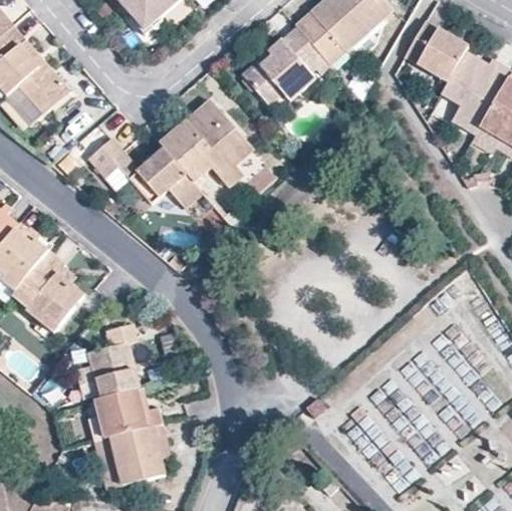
[(116,0),(132,17),(135,20),(157,22),(160,20),(183,0),(185,0),(186,1),(187,0),(116,0)]
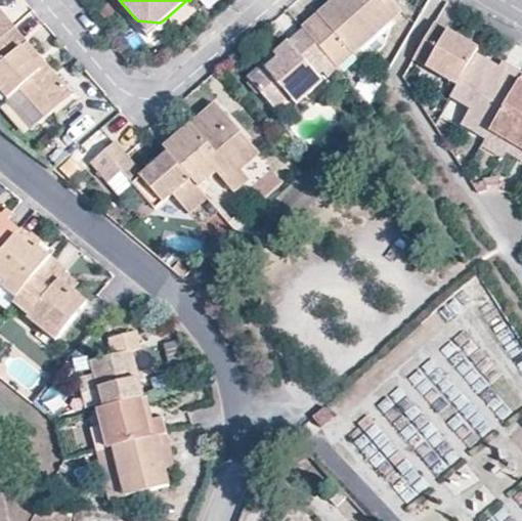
[(302,28),(336,67),(401,11),(392,0),(377,0),(334,0),(338,5),(322,17),(318,13),(302,28)]
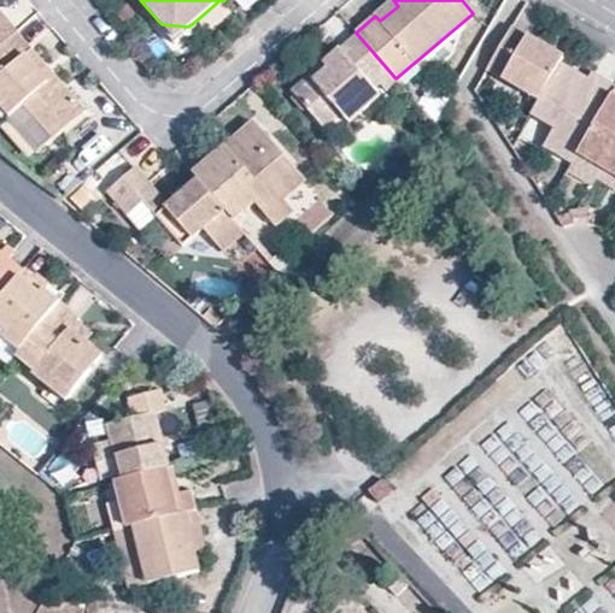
[(398,6),(393,0),(375,16),(380,21),(398,6)]
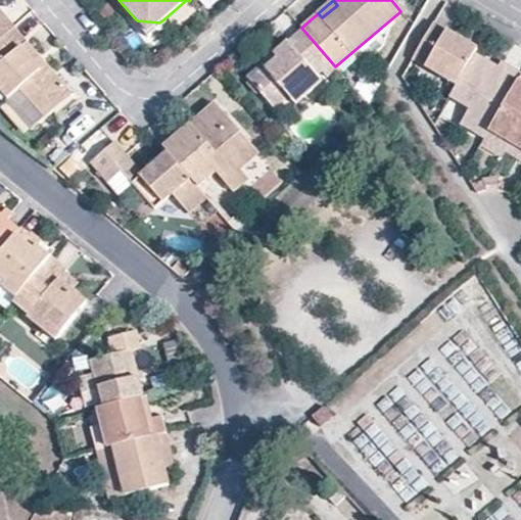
[(0,34),(12,25),(0,10),(0,34)]
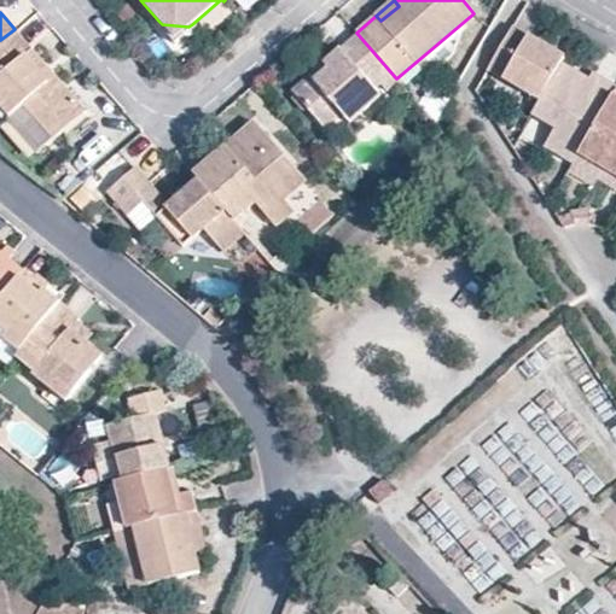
[(162,24),(158,21),(156,23),(173,42),(193,27),(192,24),(189,27),(162,24)]
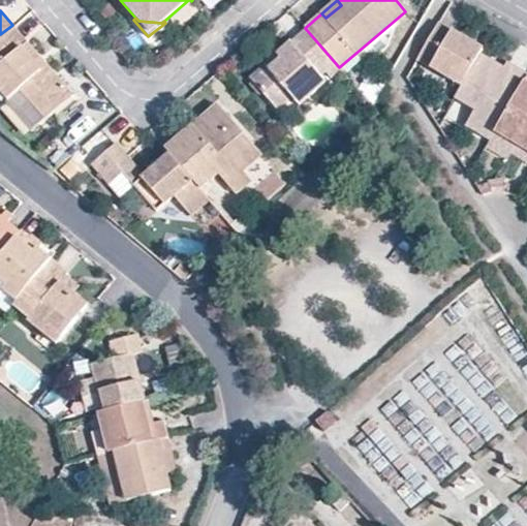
[(477,52),(481,47),(436,22),(414,58),(459,85),(477,52)]
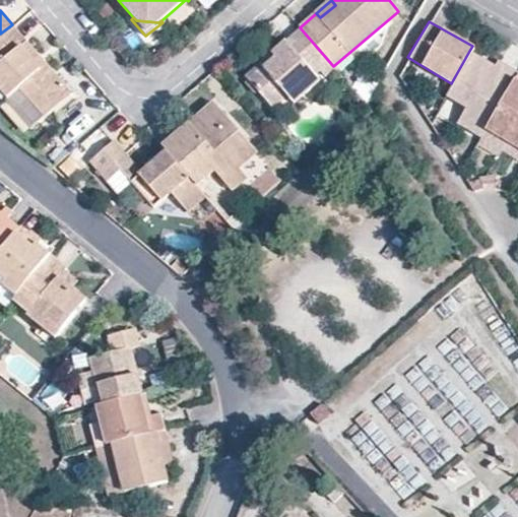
[(36,51),(12,24),(0,34),(0,87),(4,92),(17,82),(44,113),(69,90),(43,60),(37,66),(28,56),(36,51)]
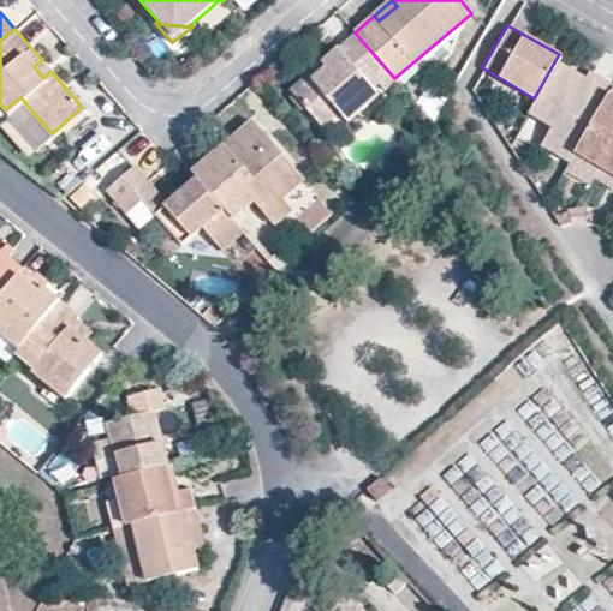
[(385,87),(394,78),(355,33),(321,61),(326,66),(309,79),(305,75),(286,91),(316,125),(333,111),(347,97),(358,108),(373,96),(363,84),(375,75),(385,87)]
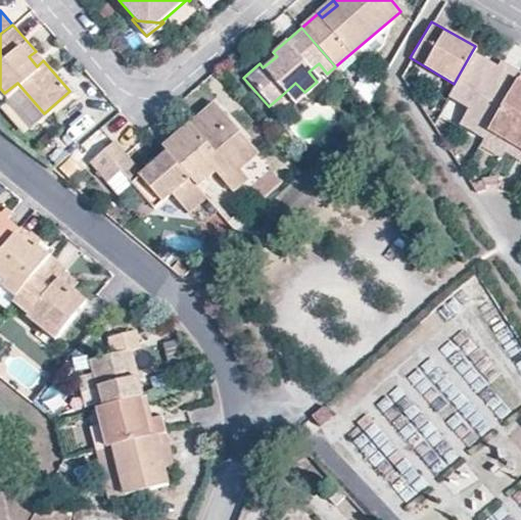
[(43,60),(36,51),(29,56),(37,66),(43,60)]
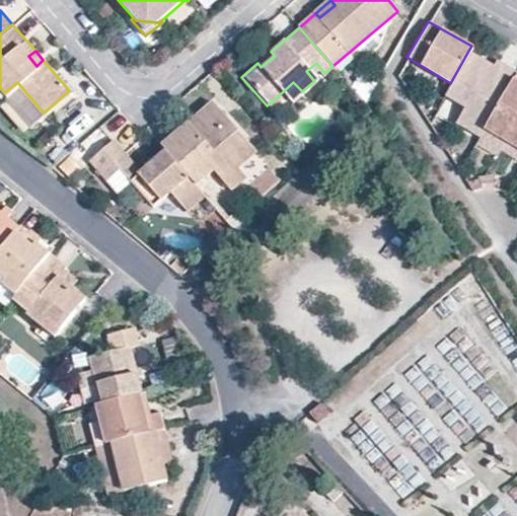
[(490,63),(468,51),(450,83),(445,91),(469,105),(458,124),(477,135),(482,128),(510,78),(515,71),(502,64),(499,68),(490,63)]
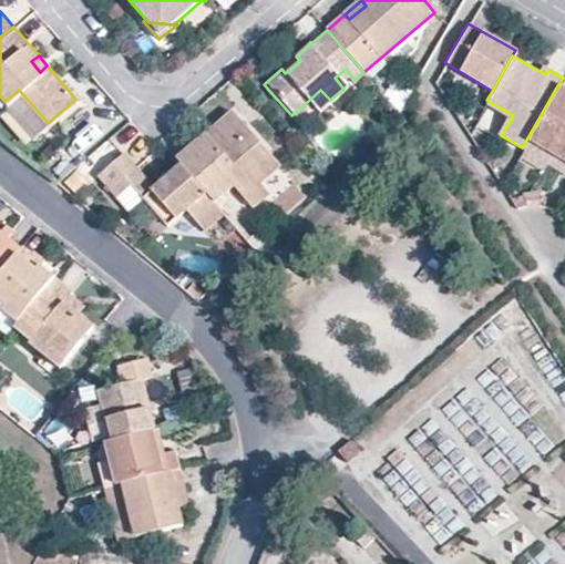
[(300,61),(296,57),(281,69),(285,73),(300,61)]
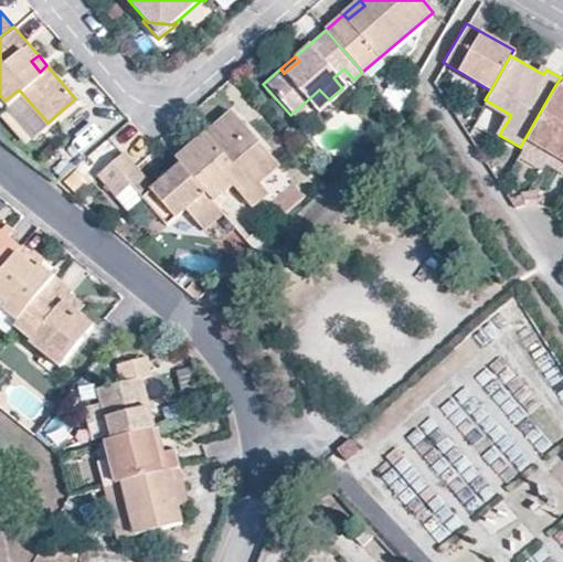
[(537,64),(533,69),(543,74),(546,70),(537,64)]
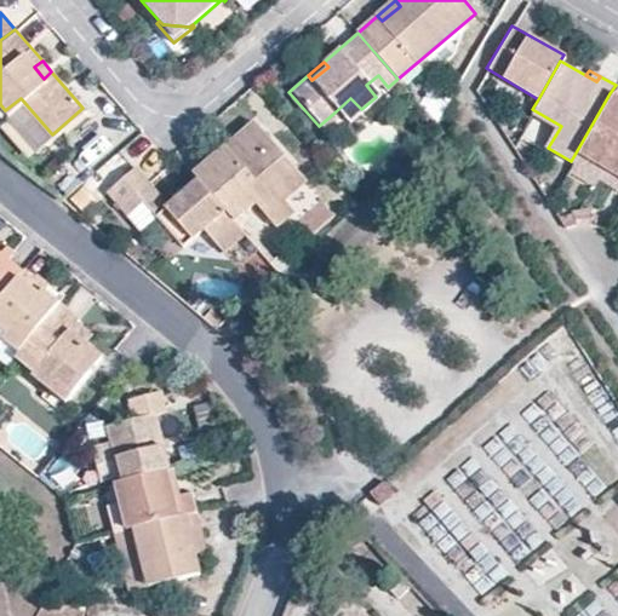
[(617,98),(610,93),(576,153),(617,174),(617,98)]
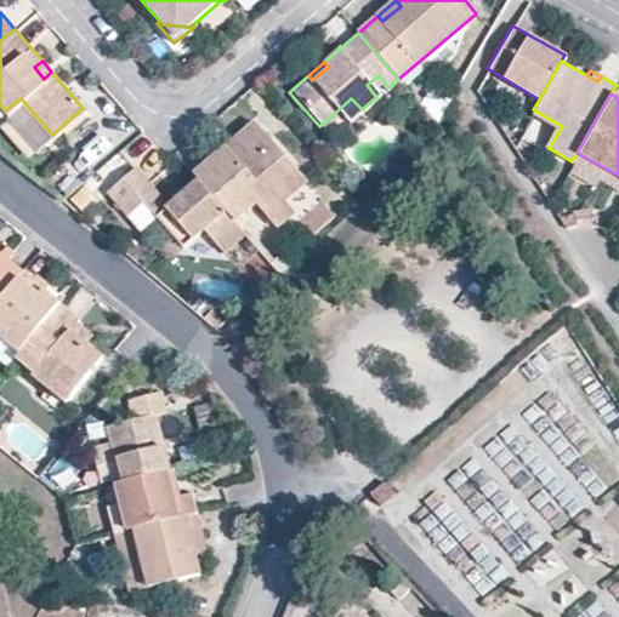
[(345,124),(362,109),(351,98),(336,112),(345,124)]
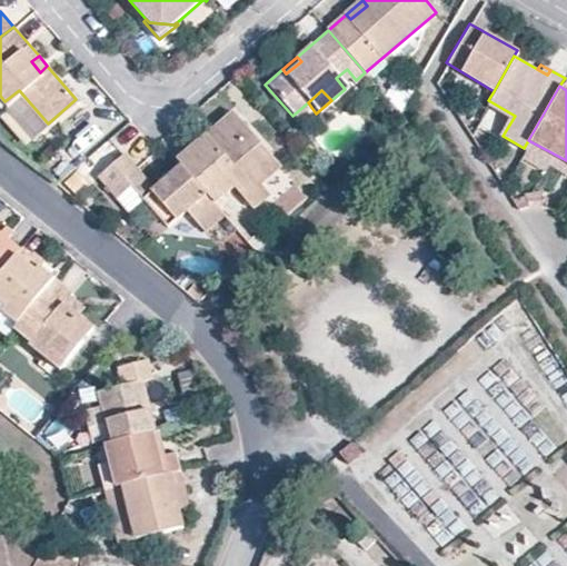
[(232,108),(205,133),(211,141),(239,117),(232,108)]
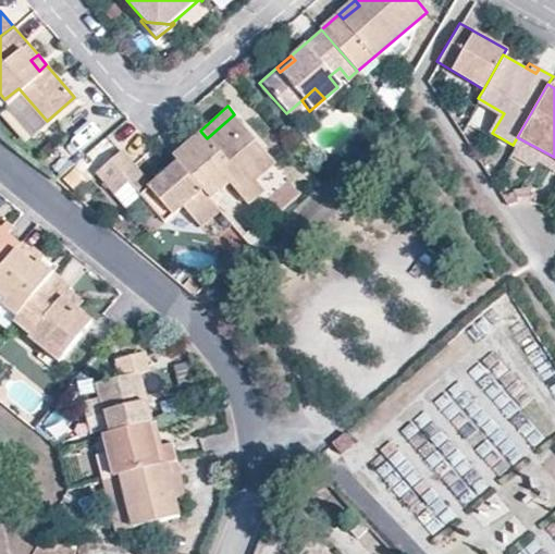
[(200,131),(171,155),(179,163),(210,200),(231,183),(248,204),(266,188),(257,177),(275,161),(234,114),(207,138),(200,131)]
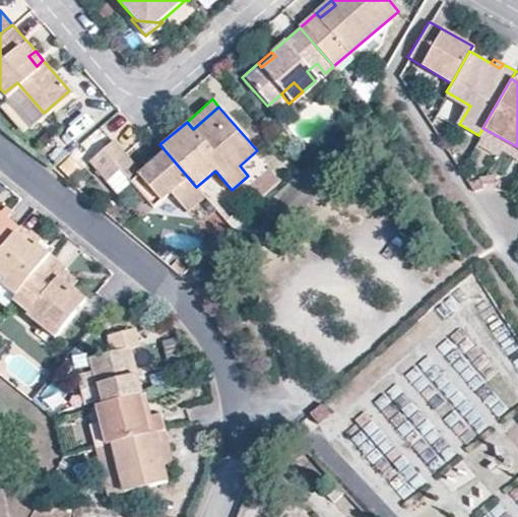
[(167,152),(147,168),(141,173),(113,141),(89,160),(106,180),(117,170),(130,184),(149,206),(152,210),(172,194),(188,213),(206,198),(196,187),(167,152)]
